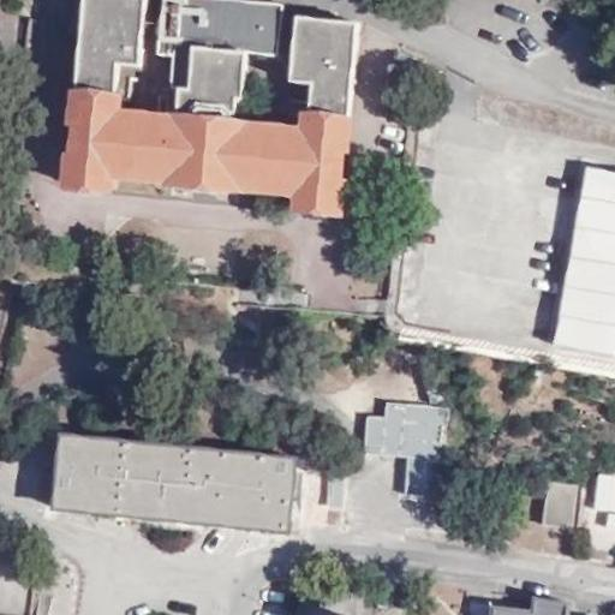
[(107,174),(308,193),(305,213),(342,216),(345,185),(342,184),(345,150),(348,150),(360,23),(300,17),(293,81),(316,83),(311,133),(248,127),(248,126),(230,125),(231,113),(238,113),(239,99),(245,99),(250,53),(281,55),(286,4),(248,0),(165,0),(161,54),(177,55),(173,88),(184,88),(180,121),(117,115),(121,65),(143,66),(149,0),(85,0),(75,123),(78,123),(75,157),(71,157),(69,187),(106,191),(107,174)]
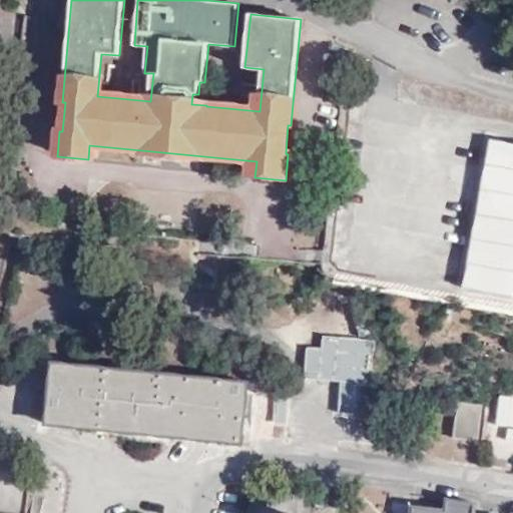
[(512,297),(512,142),(489,138),(461,287),(512,297)]
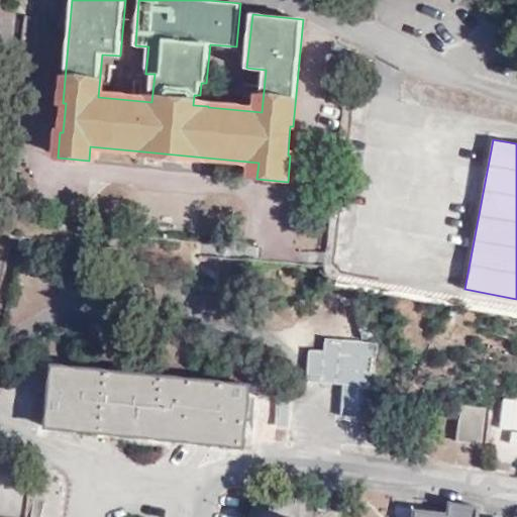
[(373,424),(379,342),(324,338),(324,350),(309,349),(306,383),(342,386),(339,421),(373,424)]
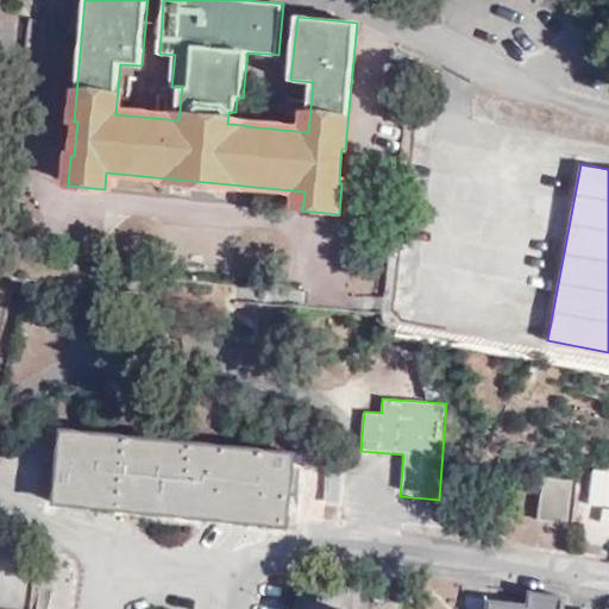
[(281,522),(289,454),(64,426),(56,495),(281,522)]
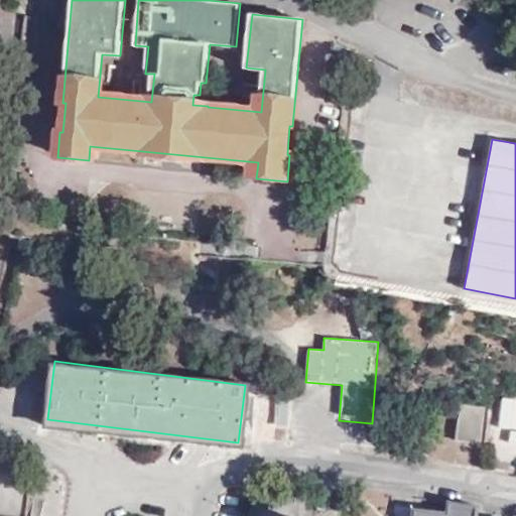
[(480,440),(484,404),(460,401),(455,436),(480,440)]
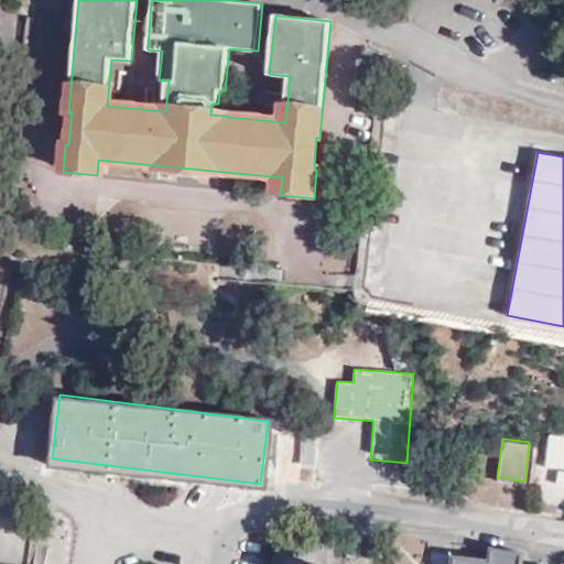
[(539,563),(525,562),(528,549),(491,543),(489,556),(455,552),(453,563),(539,563)]
